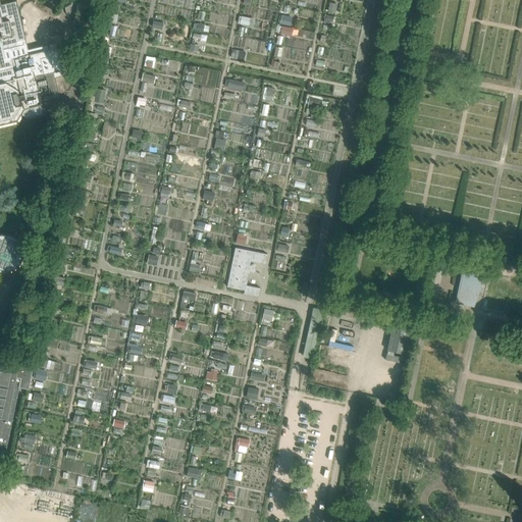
[(0,125),(17,121),(20,115),(28,119),(45,115),(42,105),(40,95),(58,91),(54,72),(54,71),(38,75),(35,75),(30,54),(21,56),(21,54),(18,42),(25,40),(25,39),(20,18),(16,0),(5,3),(3,3),(3,4),(0,4),(0,125)]
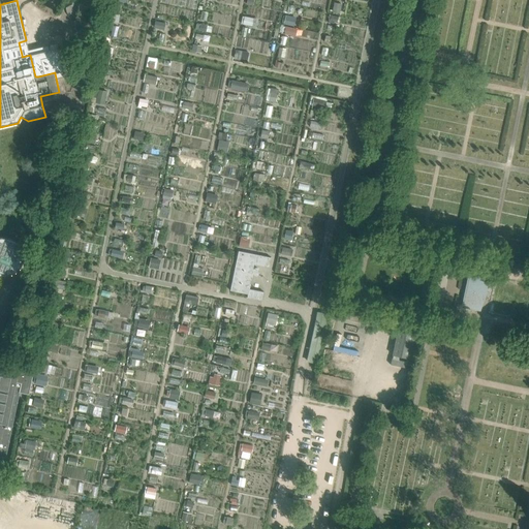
[(335,2),(333,11),(340,13),(342,4),(335,2)]
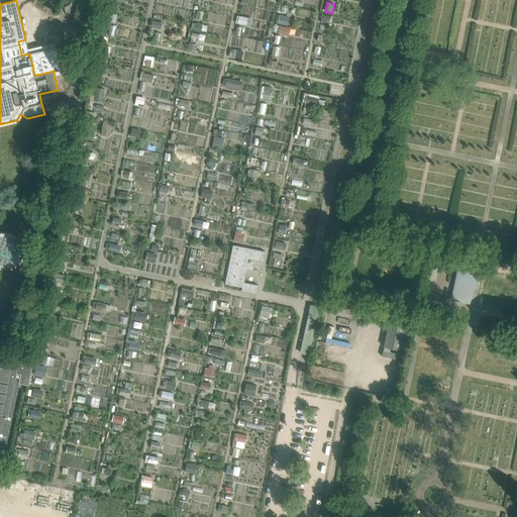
[(277,15),(276,22),(287,25),(289,18),(277,15)]
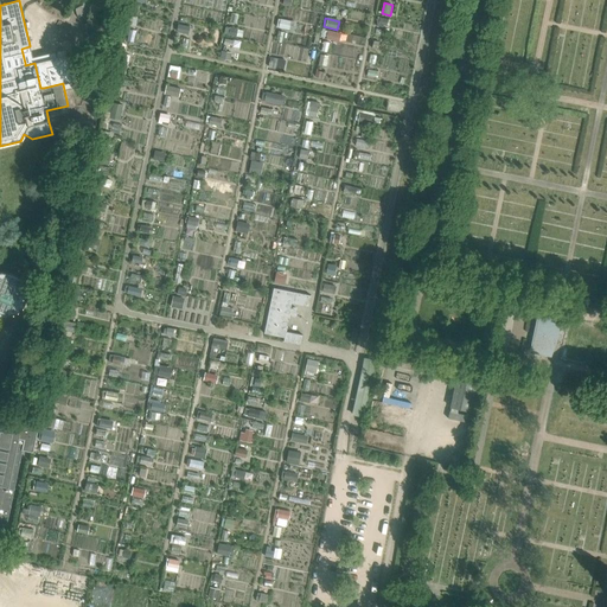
[(381,18),(378,26),(387,27),(388,20),(381,18)]
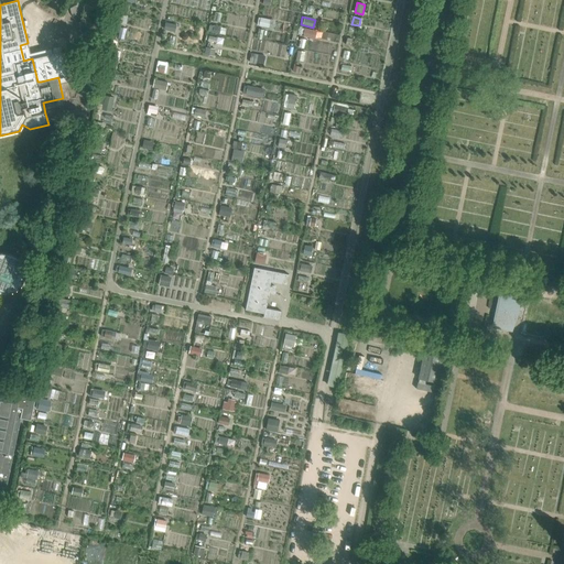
[(259,18),(257,25),(269,28),(270,20),(259,18)]
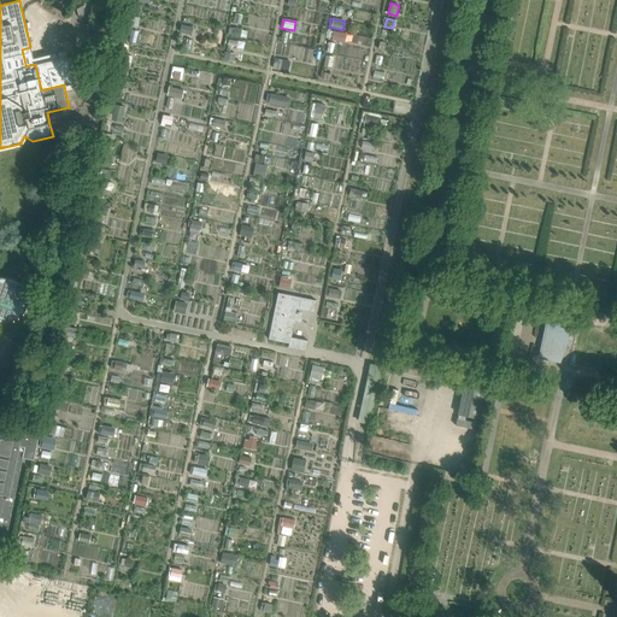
[(181,24),(180,33),(192,35),(193,27),(181,24)]
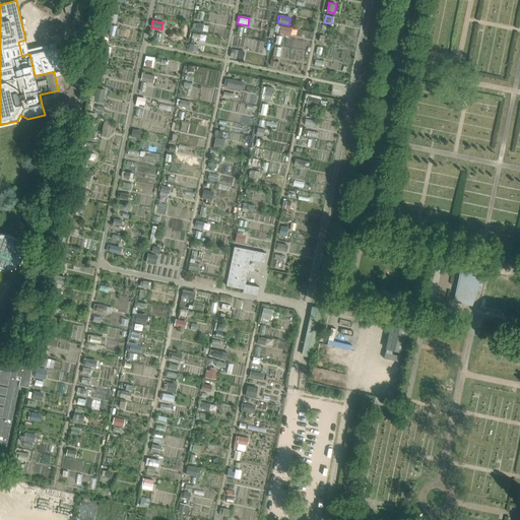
[(278,25),(276,33),(287,36),(288,28),(278,25)]
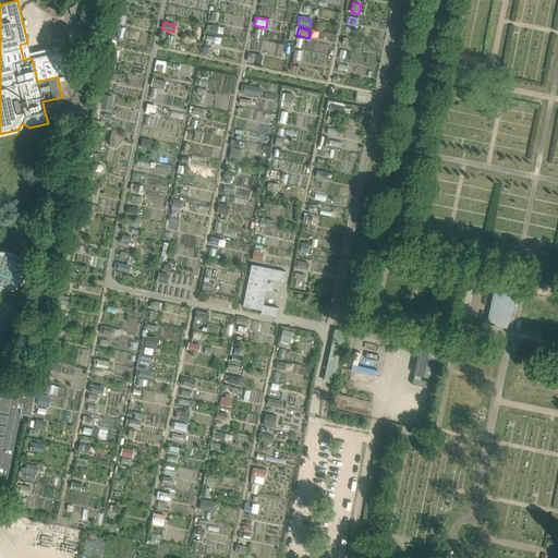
[(341,37),(339,44),(348,46),(349,39),(341,37)]
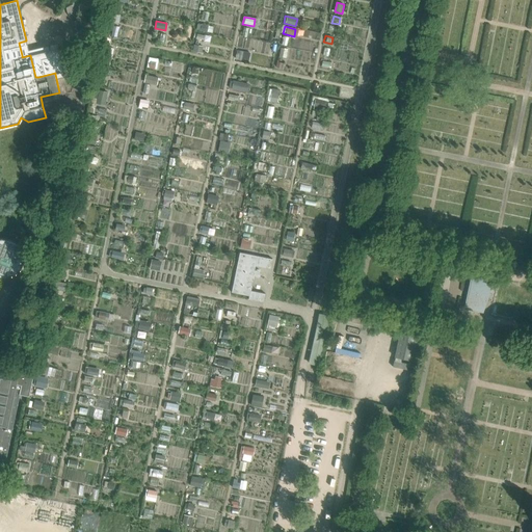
[(194,45),(193,52),(202,53),(203,47),(194,45)]
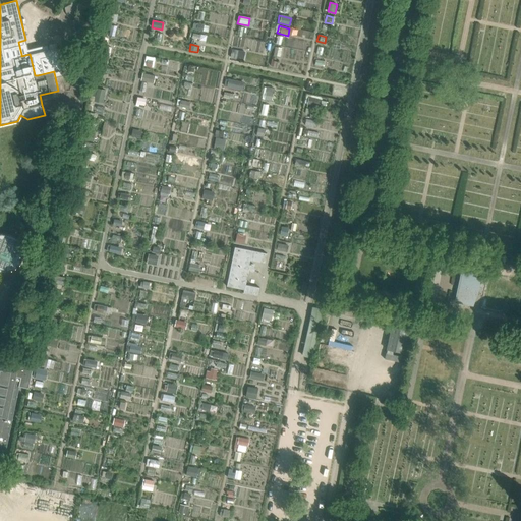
[(232,49),(231,58),(240,60),(241,51),(232,49)]
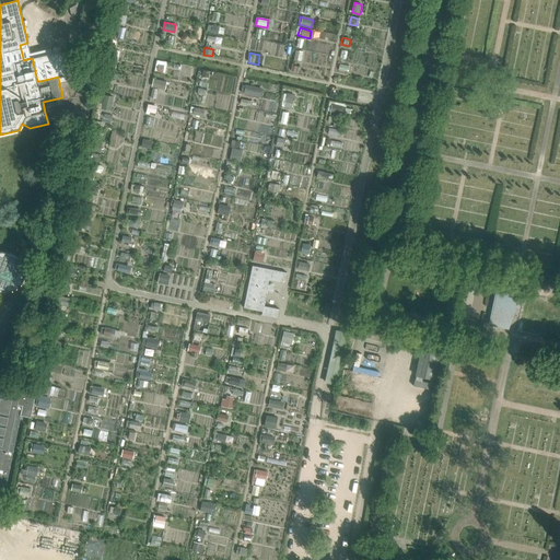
[(107,59),(106,69),(113,70),(115,61),(107,59)]
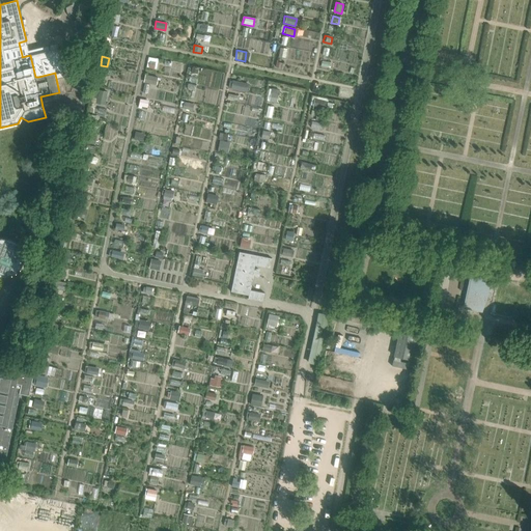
[(148,57),(146,67),(155,68),(157,59),(148,57)]
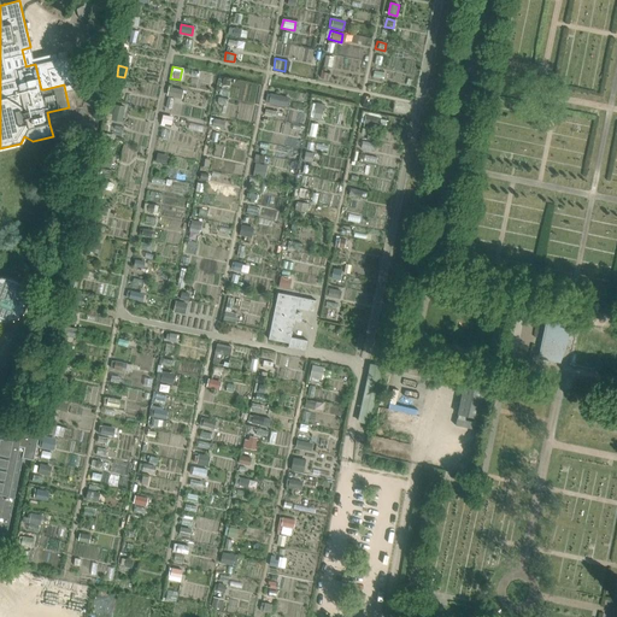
[(70,83),(72,92),(82,89),(80,81),(70,83)]
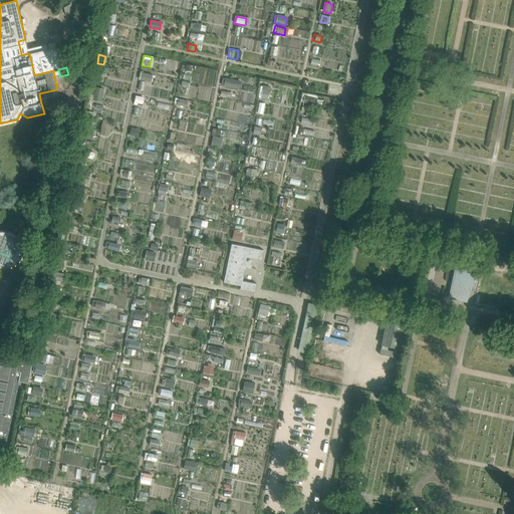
[(141,72),(139,80),(149,82),(150,74),(141,72)]
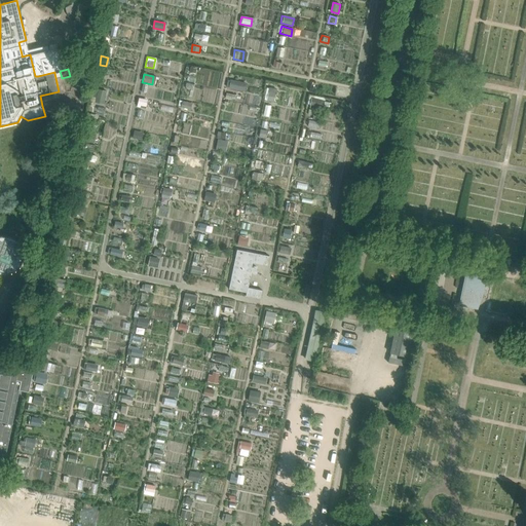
[(228,80),(226,87),(243,91),(245,83),(228,80)]
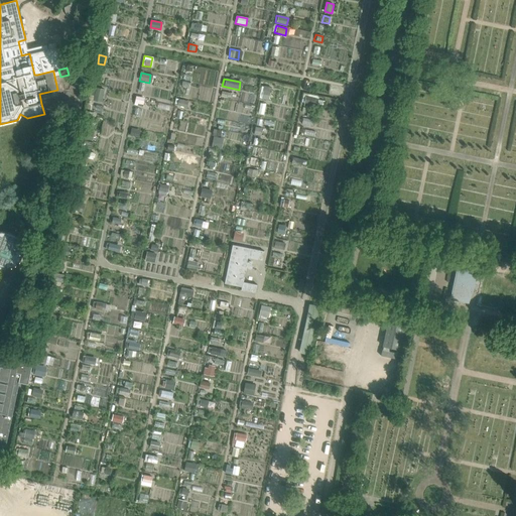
[(91,86),(89,95),(94,96),(102,98),(104,89),(91,86)]
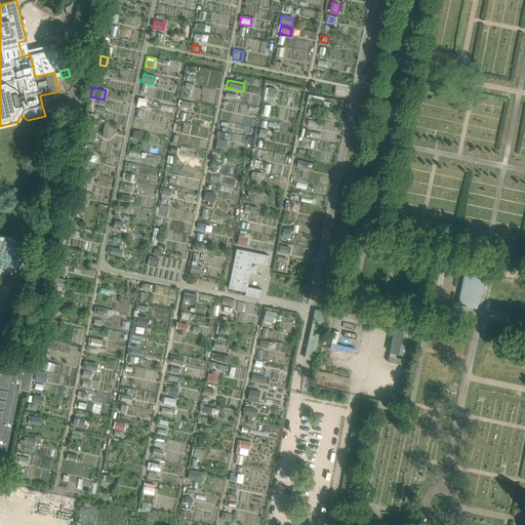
[(268,87),(266,101),(274,102),(276,89),(268,87)]
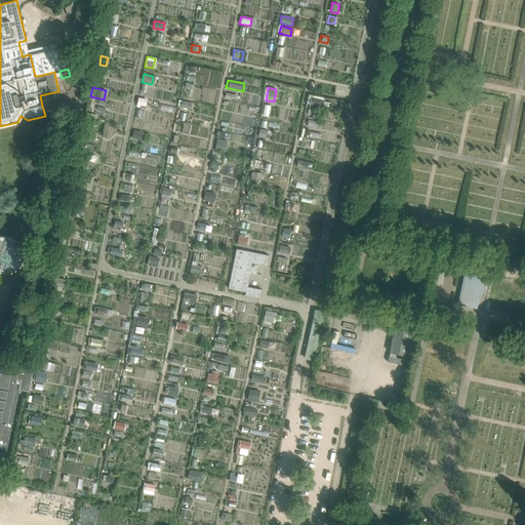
[(138,97),(137,105),(146,107),(147,99),(138,97)]
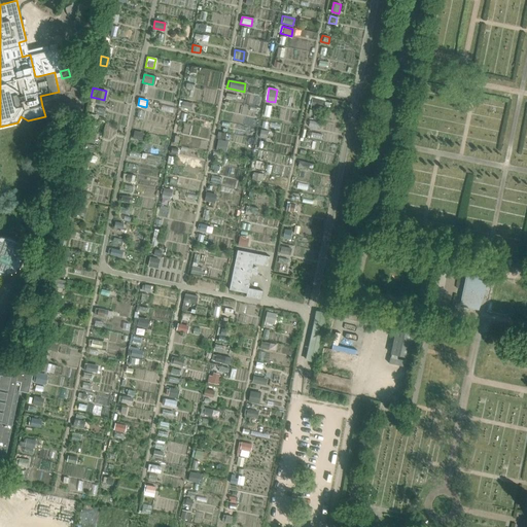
[(312,99),(311,105),(321,108),(322,101),(312,99)]
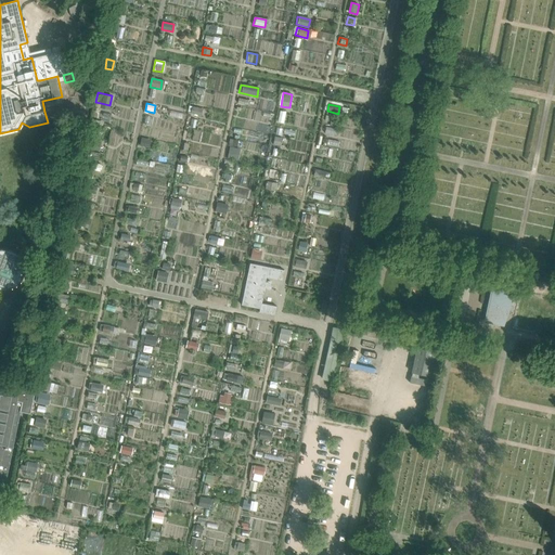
[(190,106),(188,112),(191,113),(191,114),(201,116),(203,108),(190,106)]
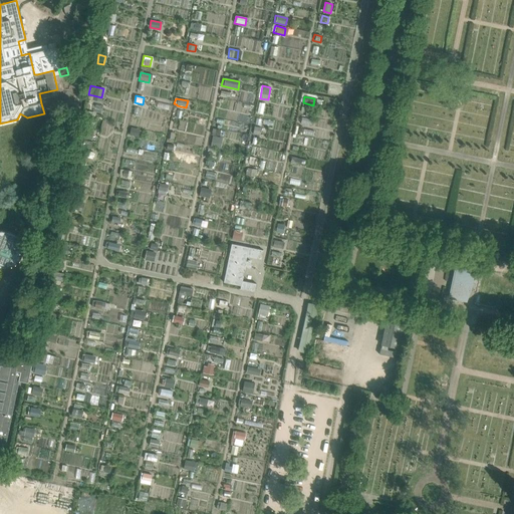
[(254,126),(253,135),(260,136),(262,129),(254,126)]
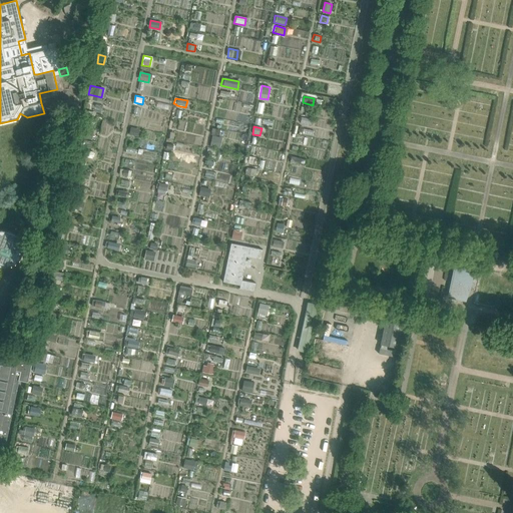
[(84,130),(82,137),(91,139),(93,131),(84,130)]
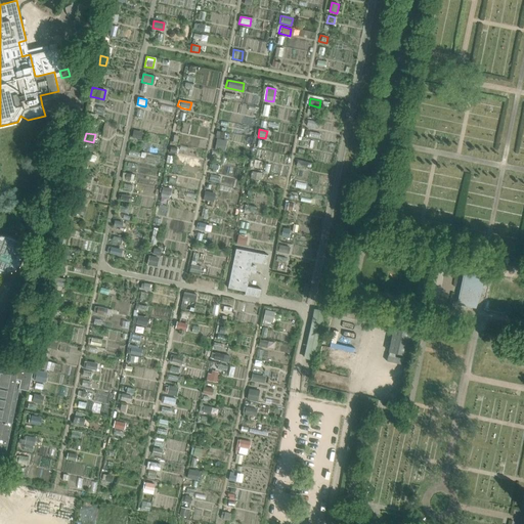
[(217,139),(215,149),(222,151),(224,141),(217,139)]
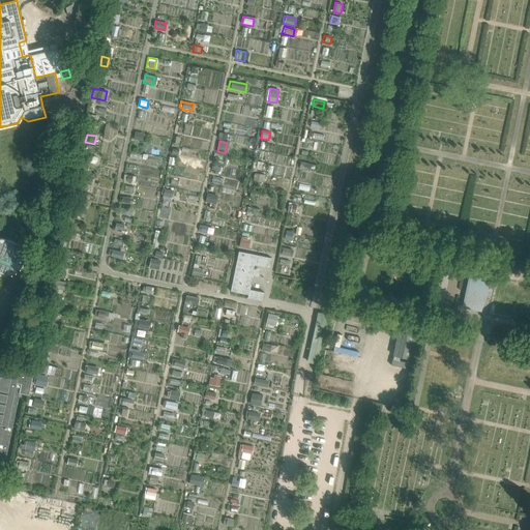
[(171,148),(170,154),(172,154),(172,155),(178,157),(180,148),(173,147),(173,148),(171,148)]
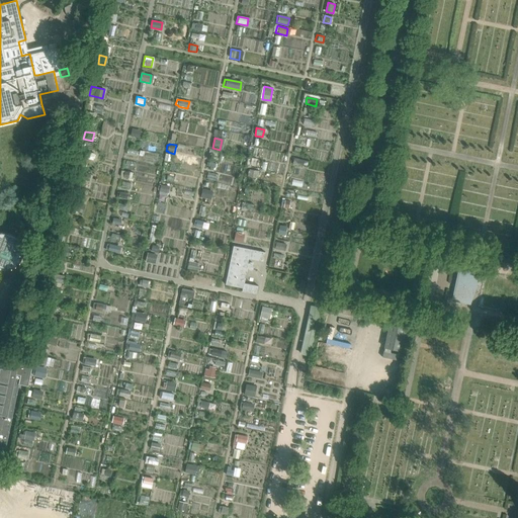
[(85,151),(83,158),(84,158),(92,160),(94,153),(85,151)]
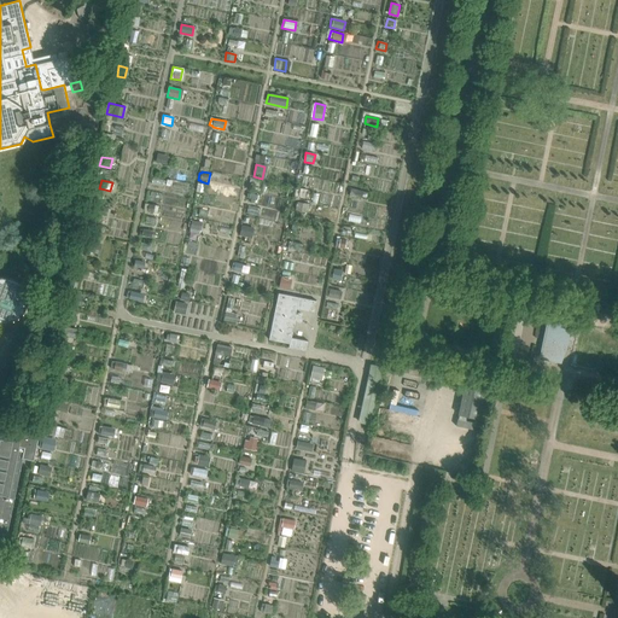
[(301,188),(298,198),(307,199),(308,191),(301,188)]
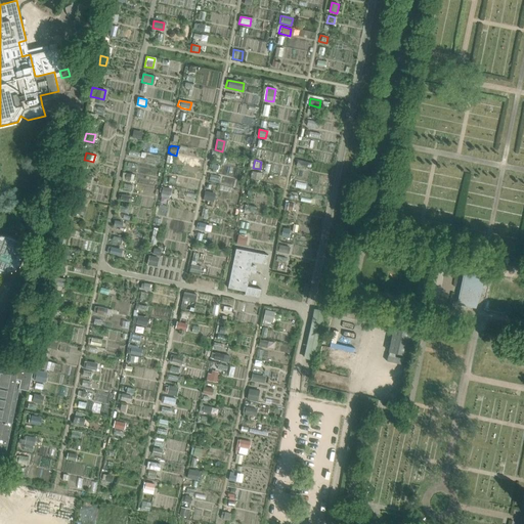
[(297,160),(296,167),(310,170),(311,163),(297,160)]
